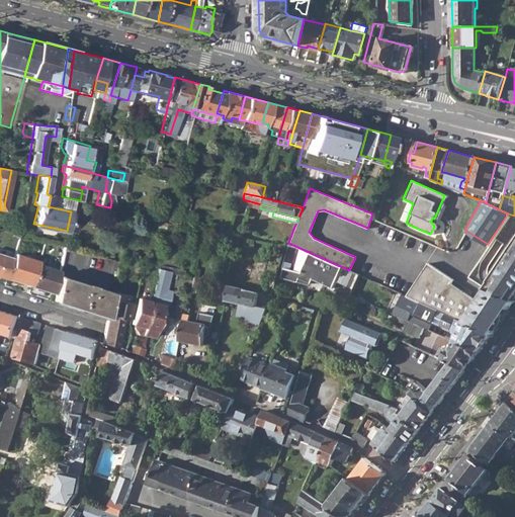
[(153,226),(162,228),(163,222),(154,220),(153,226)]
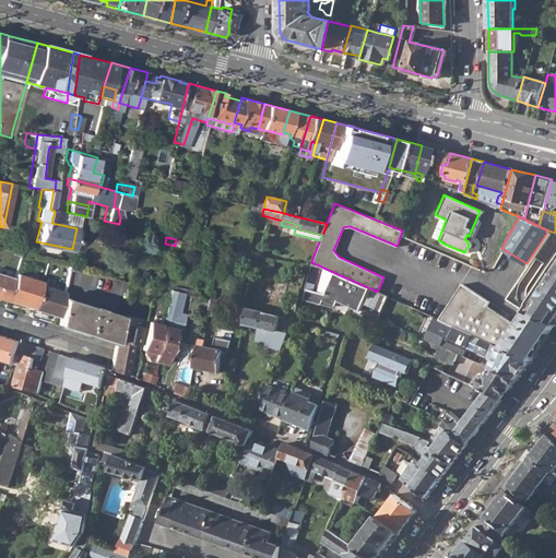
[(555,256),(531,294),(533,296),(523,310),(524,311),(527,312),(553,324),(555,319),(555,256)]
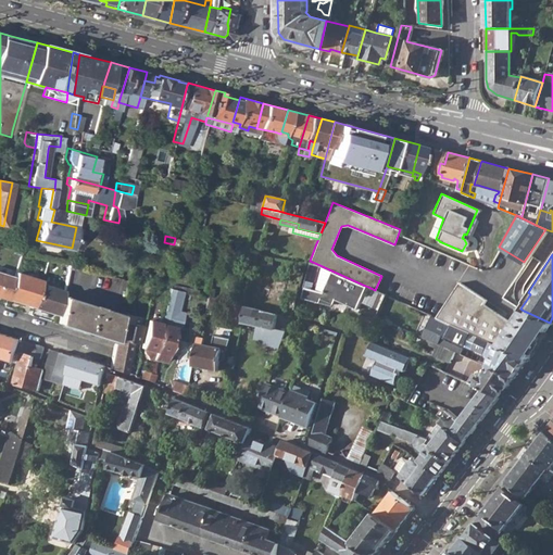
[(317,264),(310,261),(308,268),(315,270),(317,264)]
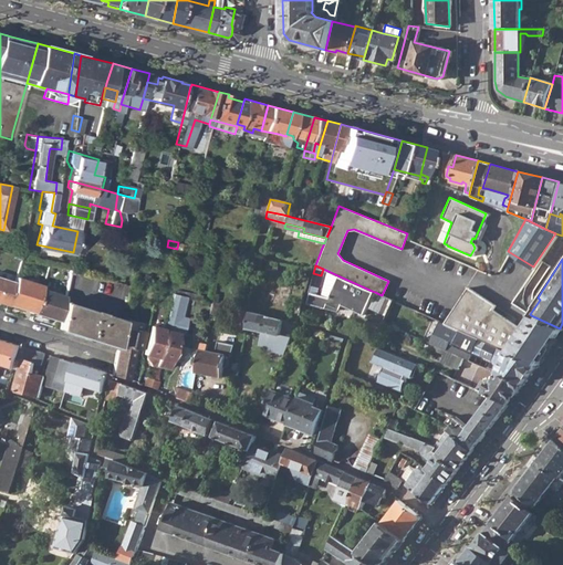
[(318,286),(321,275),(313,273),(310,283),(318,286)]
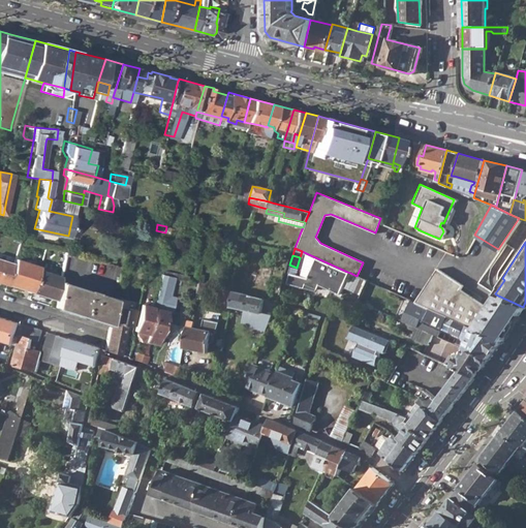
[(317,284),(338,292),(347,272),(315,257),(306,277),(287,272),(284,282),(303,287),(305,283),(316,288),(317,284)]
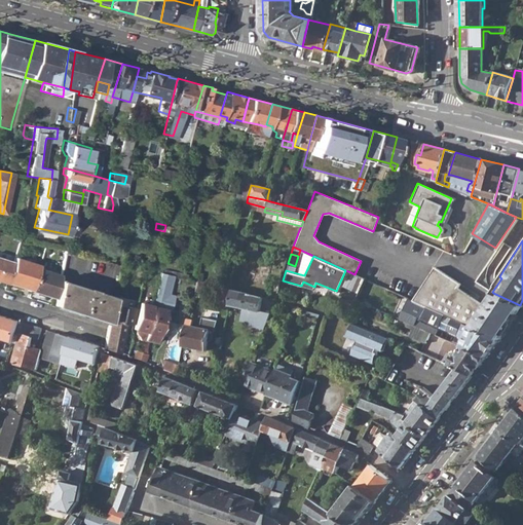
[(3,283),(29,290),(35,267),(36,264),(11,257),(10,261),(3,283)]
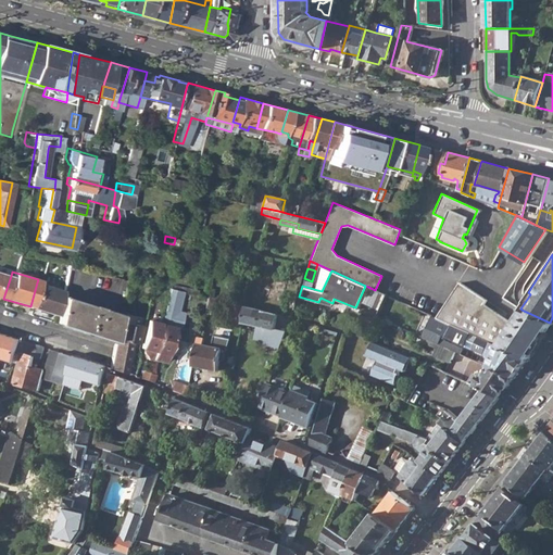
[(0,298),(3,299),(11,276),(0,273),(0,298)]
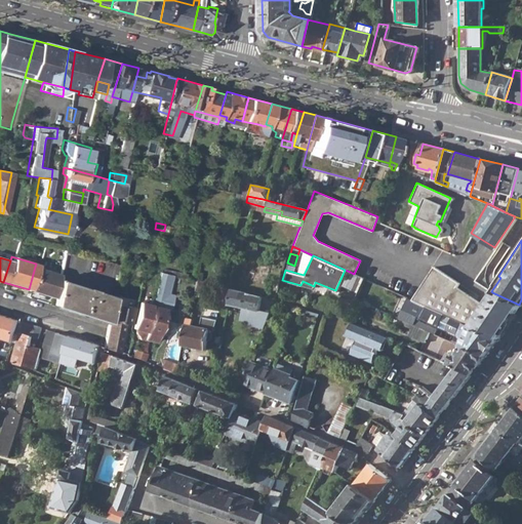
[(425,306),(496,337),(497,336),(505,325),(511,316),(514,311),(519,305),(494,293),(492,292),(488,299),(484,306),(456,286),(458,283),(432,266),(411,299),(425,306)]
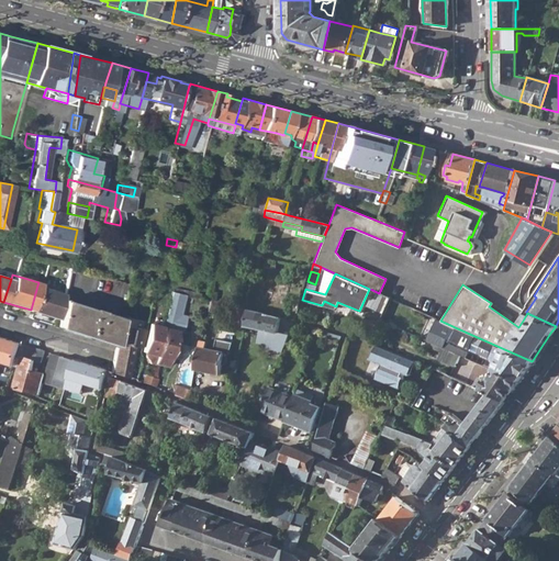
[(31,310),(56,317),(60,298),(62,293),(37,285),(31,310)]
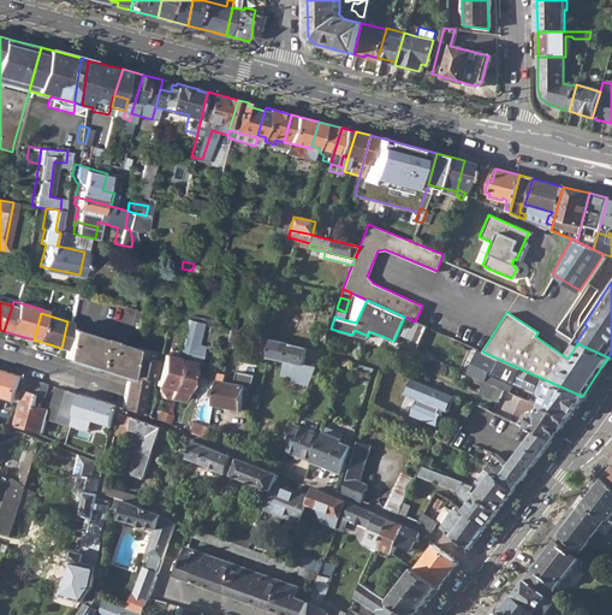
[(176,353),(176,358),(167,388),(166,396),(179,398),(189,360),(196,362),(200,344),(194,343),(200,321),(185,318),(177,352),(176,353)]
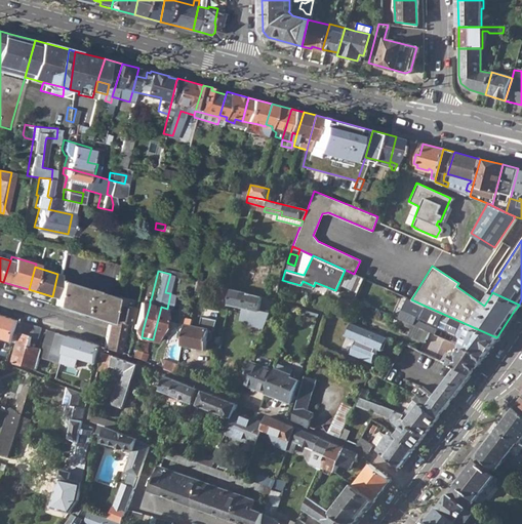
[(354,274),(348,271),(342,285),(356,292),(363,278),(354,274)]
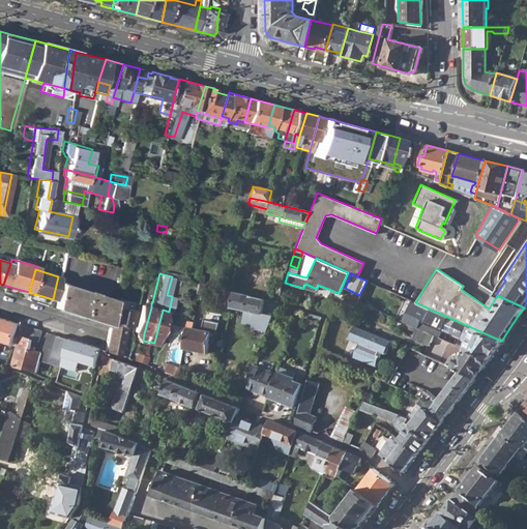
[(52,306),(107,324),(112,298),(57,281),(53,299),(52,306)]
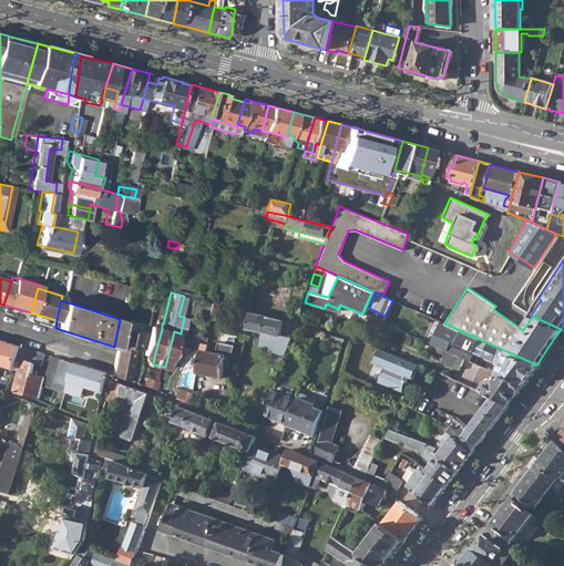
[(381,322),(454,354),(461,358),(475,363),(479,358),(428,336),(436,319),(392,300),(385,316),(381,322)]
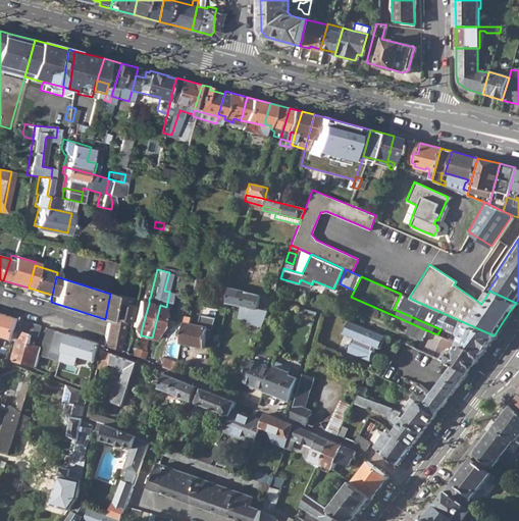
[(218,299),(225,301),(228,287),(220,284),(218,299)]
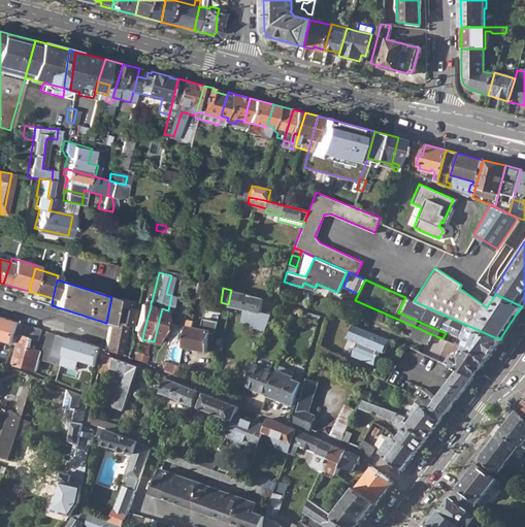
[(228,304),(259,311),(262,298),(231,290),(228,304)]
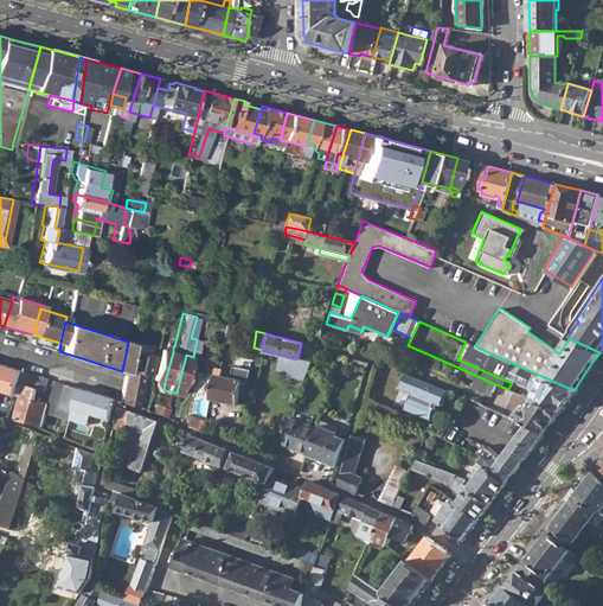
[(135,343),(128,342),(122,371),(117,401),(134,407),(140,372),(149,374),(153,353),(134,350),(135,343)]
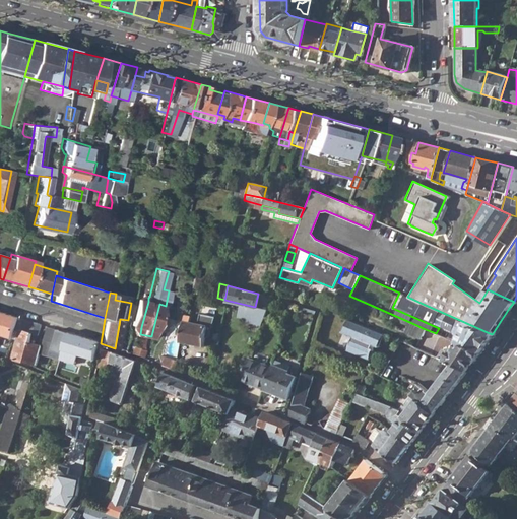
[(141,327),(148,302),(148,298),(149,297),(141,295),(140,300),(136,299),(130,324),(133,325),(132,329),(135,336),(139,337),(140,334),(141,327)]
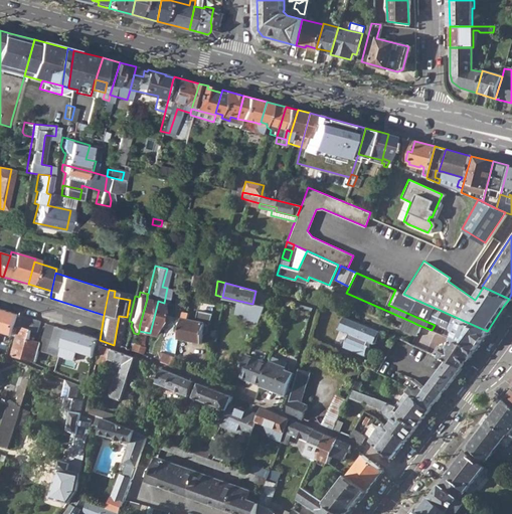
[(450,338),(474,349),(480,341),(487,331),(416,300),(411,312),(436,323),(445,327),(446,327),(449,331),(449,333),(452,335),(450,338)]
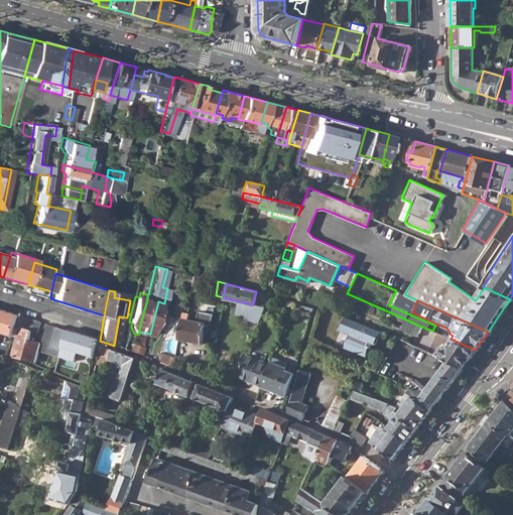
[(302,311),(310,314),(312,307),(304,305),(302,311)]
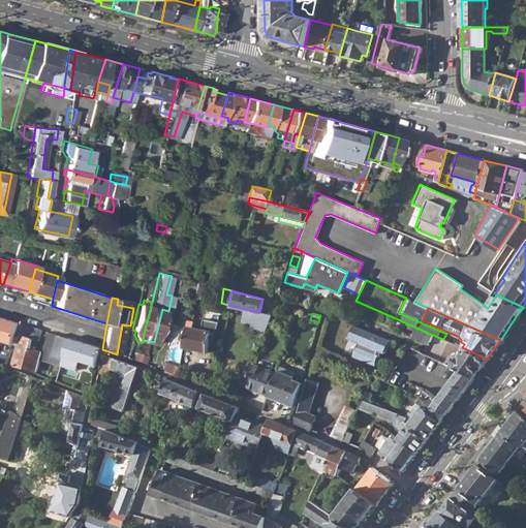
[(0,339),(10,343),(12,334),(13,334),(17,322),(0,316),(0,339)]
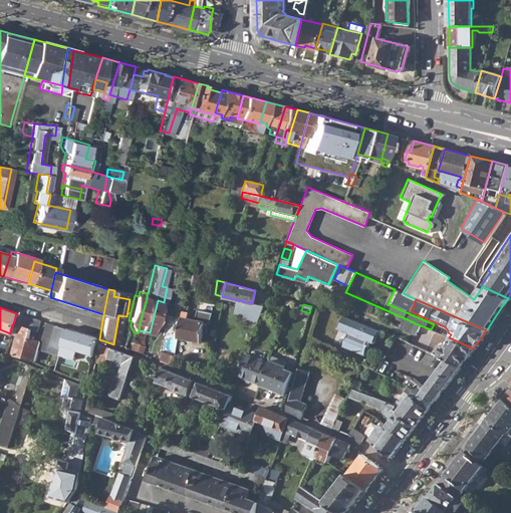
[(182,311),(176,337),(199,341),(201,331),(204,332),(210,313),(196,310),(193,319),(186,317),(188,311),(182,311)]
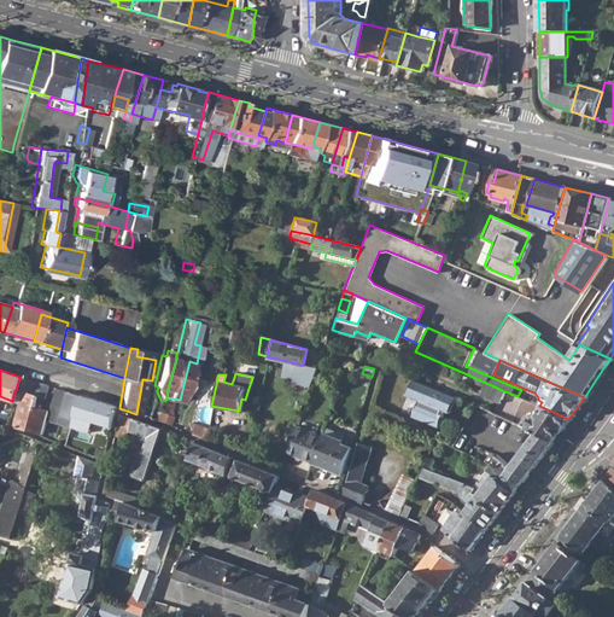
[(47,411),(34,407),(36,396),(42,397),(47,385),(19,377),(16,390),(22,391),(18,402),(12,425),(41,432),(45,419),(47,411)]
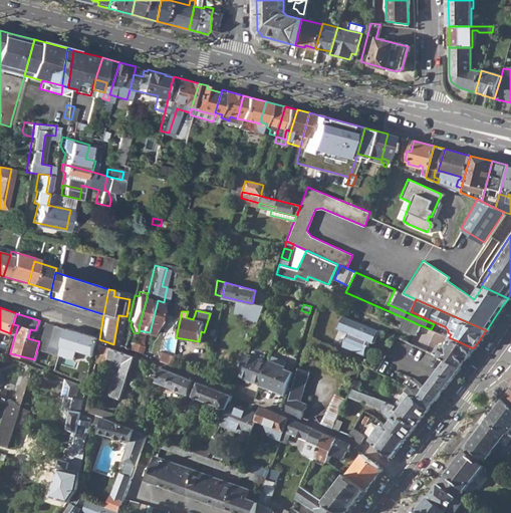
[(371,342),(376,329),(341,315),(336,327),(347,332),(345,336),(344,335),(340,345),(362,354),(366,344),(364,343),(365,340),(371,342)]
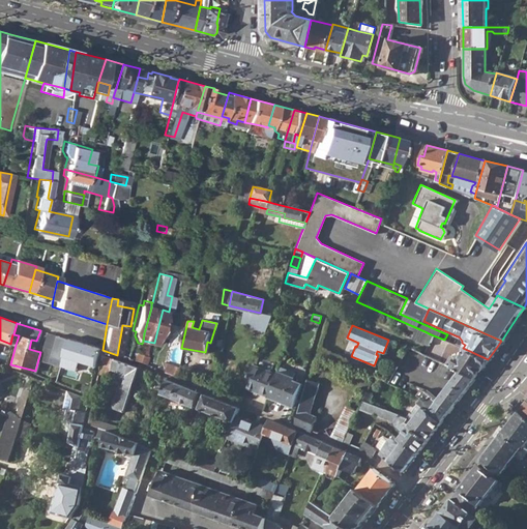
[(51,357),(56,335),(47,332),(46,331),(40,352),(38,359),(49,363),(51,357)]
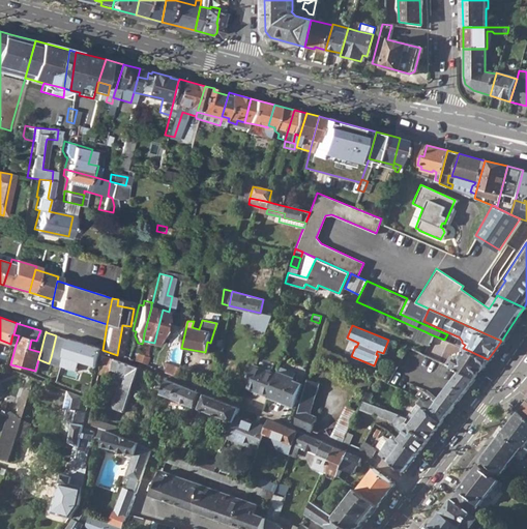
[(454,344),(458,336),(448,332),(447,334),(444,340),(445,341),(454,344)]
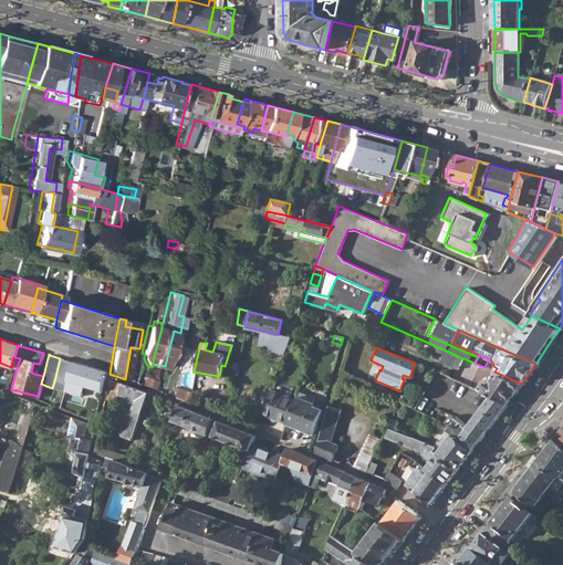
[(11,367),(17,368),(20,358),(14,357),(13,357),(11,367)]
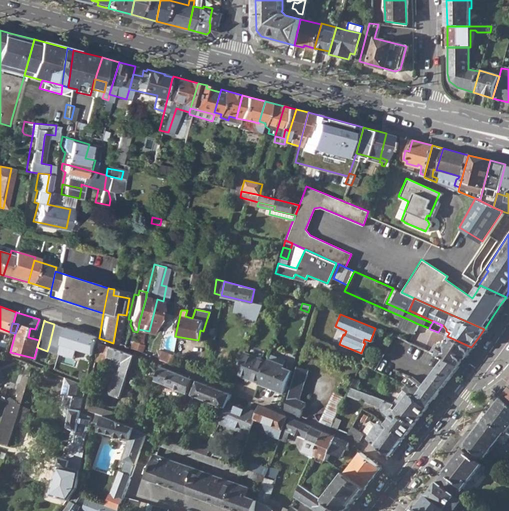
[(412,332),(426,339),(427,336),(430,329),(429,328),(416,323),(412,332)]
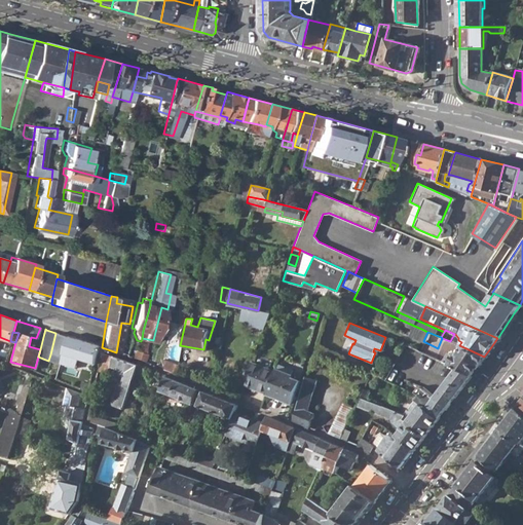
[(50,354),(61,358),(62,353),(67,336),(55,333),(50,354)]
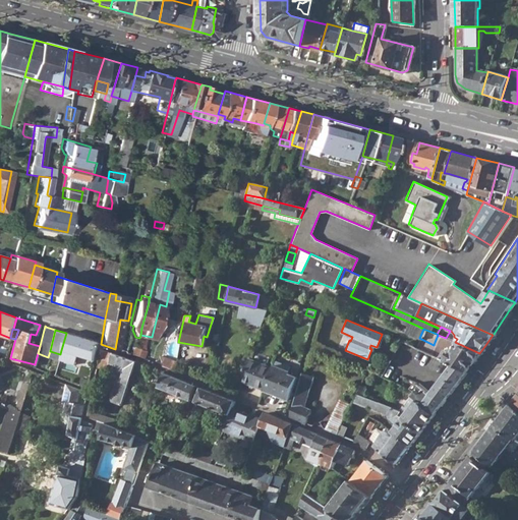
[(66,362),(69,352),(93,359),(96,342),(66,333),(61,350),(60,354),(58,360),(66,362)]
